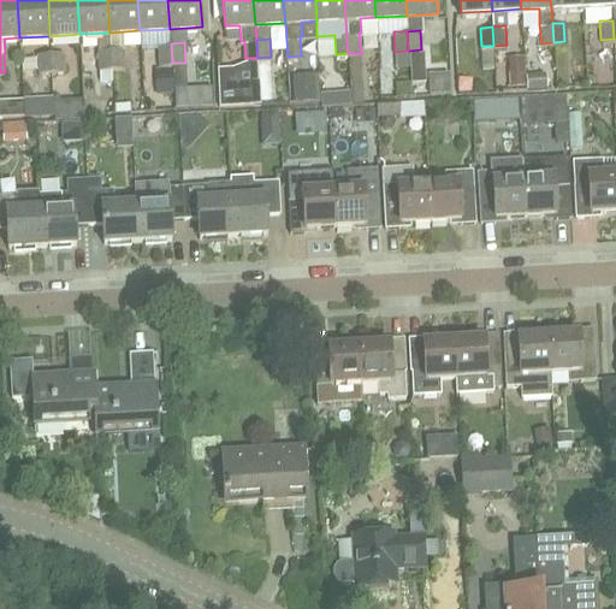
[(159,64),(172,63),(171,43),(158,43),(159,64)]
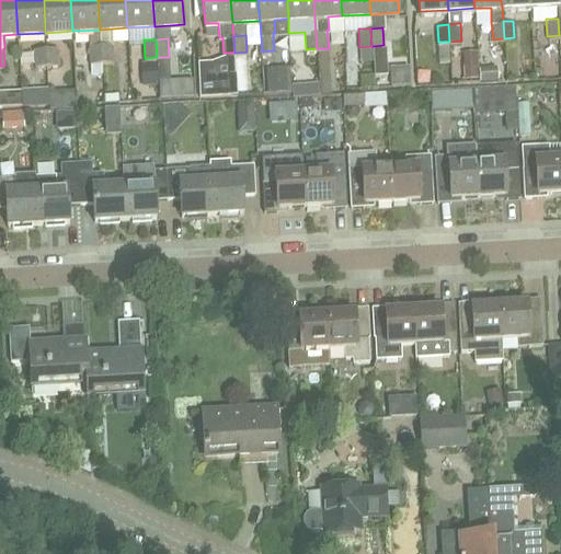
[(113,42),(101,43),(102,60),(114,60),(113,42)]
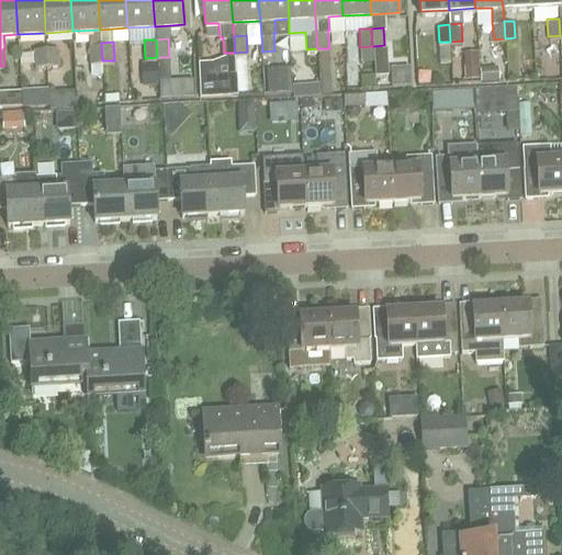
[(101,43),(89,43),(90,61),(102,60),(101,43)]
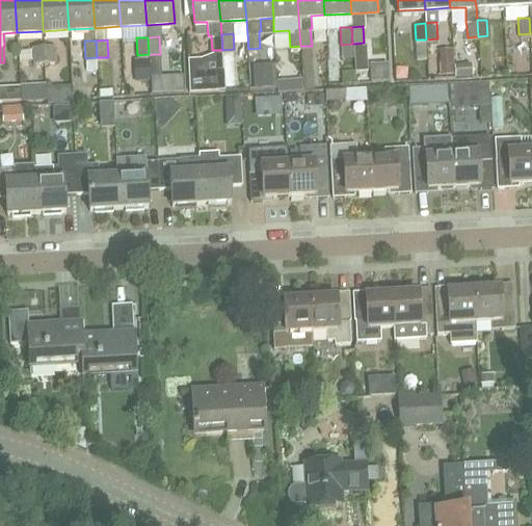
[(364,43),(353,44),(355,69),(368,68),(366,42),(364,42),(364,43)]
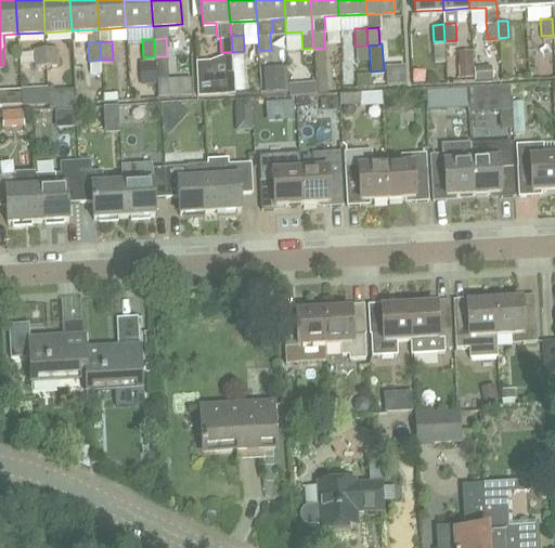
[(59,62),(57,44),(46,46),(47,63),(59,62)]
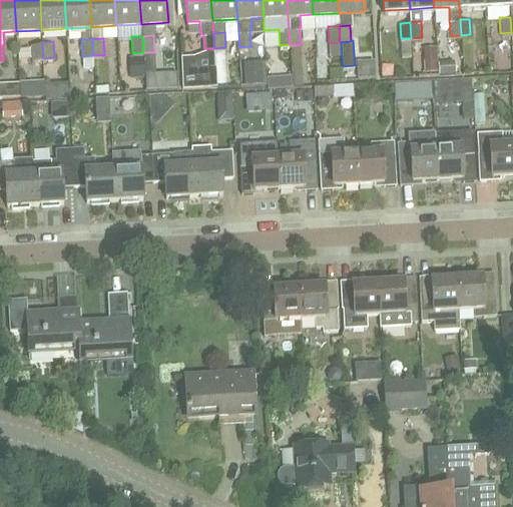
[(43,58),(42,42),(31,42),(32,59),(43,58)]
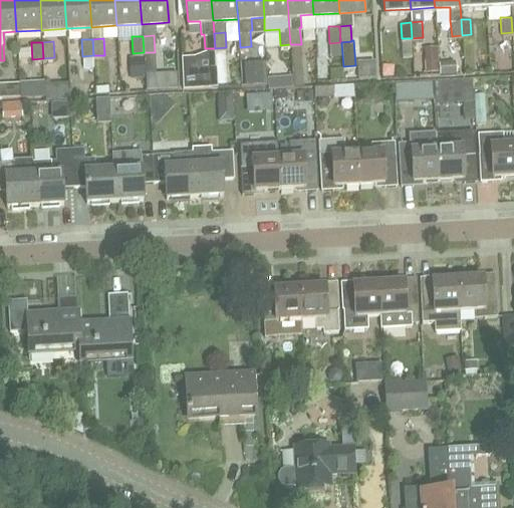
[(440,51),(440,61),(456,61),(456,51),(440,51)]
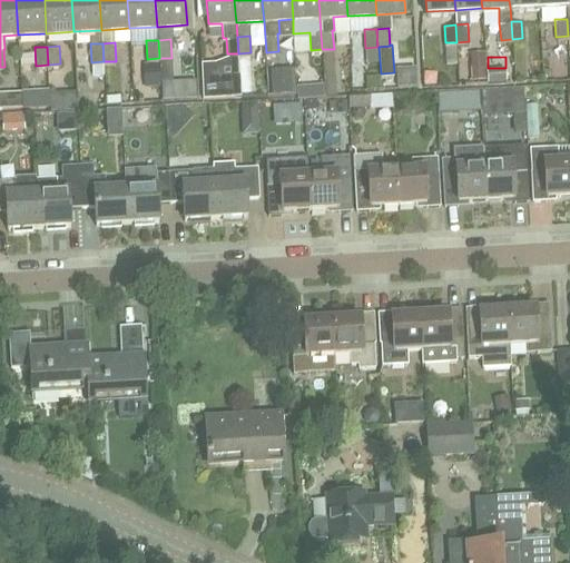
[(215,59),(202,59),(203,95),(234,94),(233,76),(216,77),(215,59)]
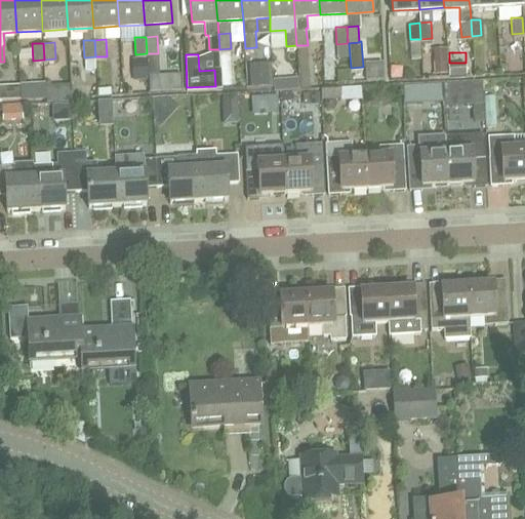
[(448,63),(434,64),(435,72),(448,71),(448,63)]
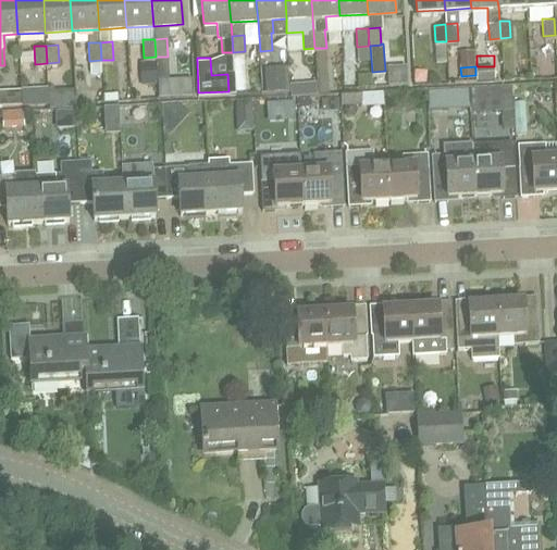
[(364,97),(385,92),(382,78),(361,83),(364,97)]
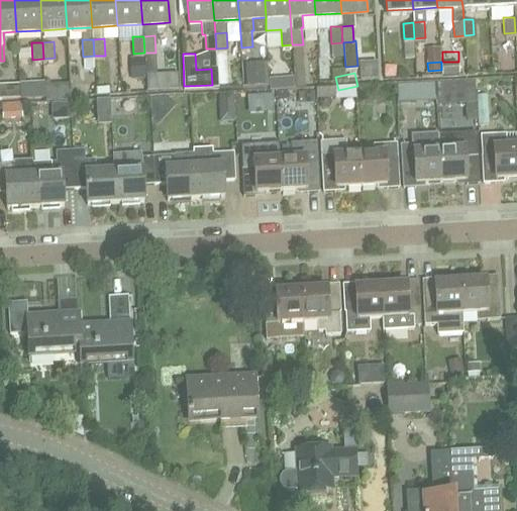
[(466,115),(477,115),(475,76),(436,78),(437,100),(464,99),(466,115)]
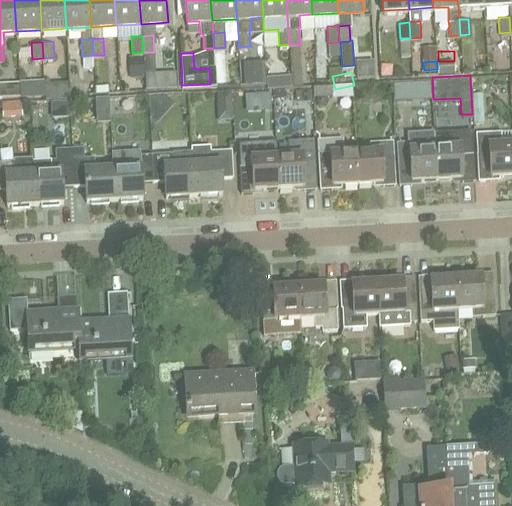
[(422,76),(423,94),(432,94),(431,76),(422,76)]
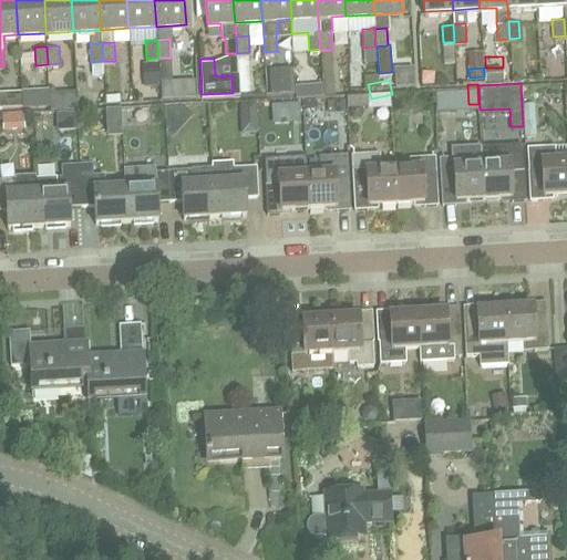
[(444,105),(443,86),(433,86),(434,106),(444,105)]
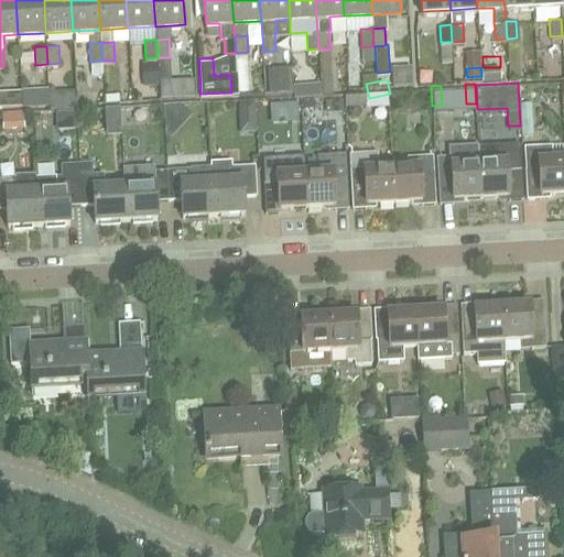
[(78,100),(77,87),(61,88),(62,101),(78,100)]
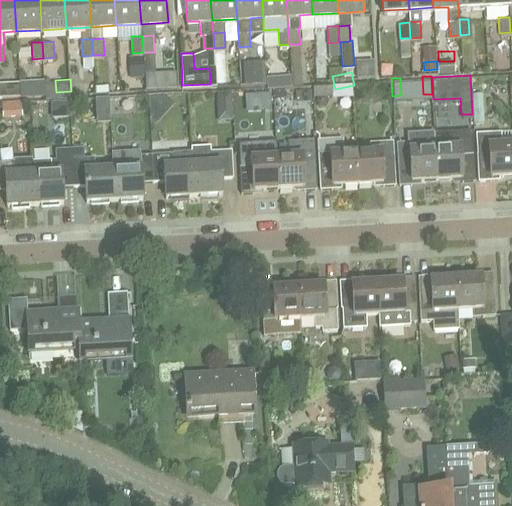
[(333,92),(333,82),(313,83),(314,93),(333,92)]
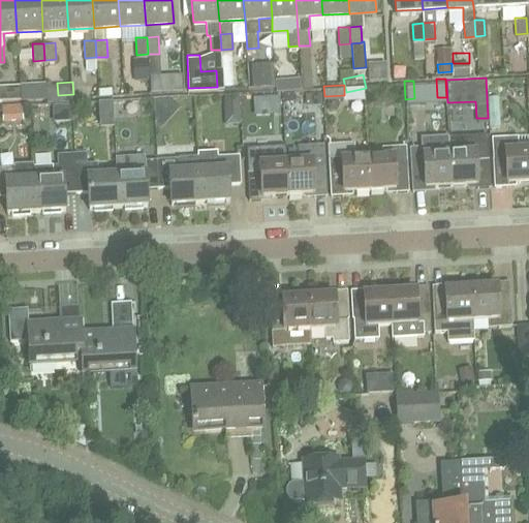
[(297,98),(296,89),(284,90),(284,98),(297,98)]
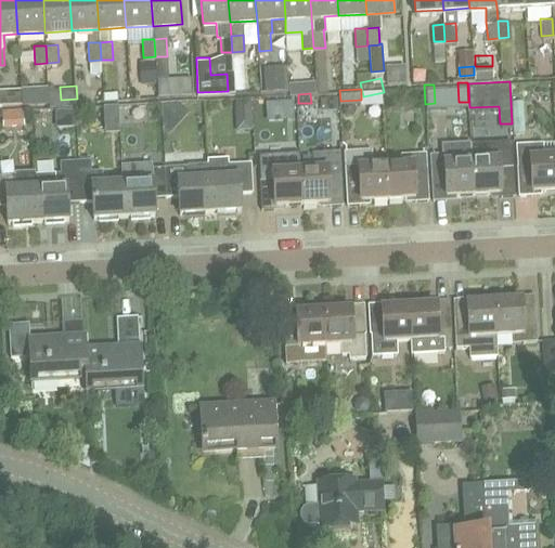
[(5,95),(7,118),(28,117),(27,94),(5,95)]
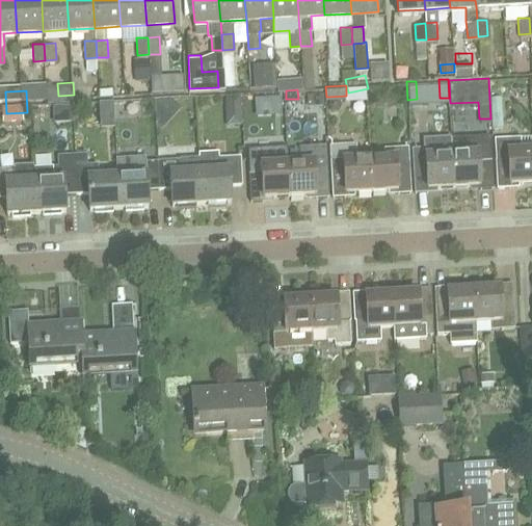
[(225,104),(241,103),(240,91),(225,93),(225,104)]
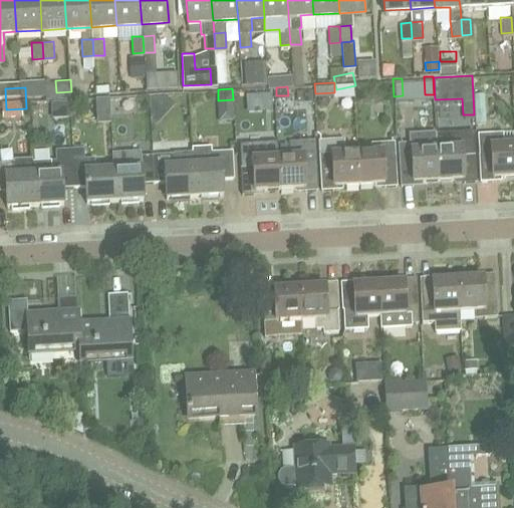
[(271,89),(249,90),(250,106),(272,105),(271,89)]
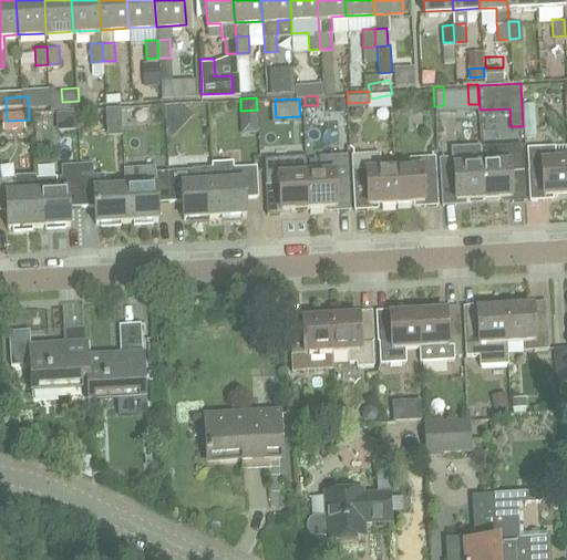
[(536,133),(534,100),(523,100),(525,133),(536,133)]
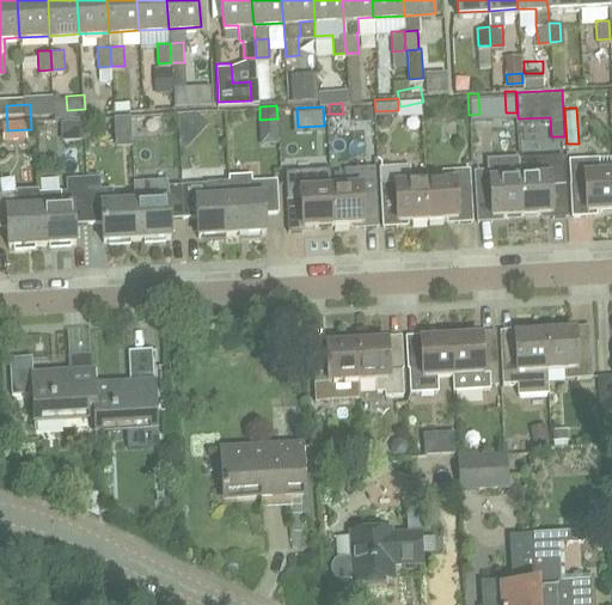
[(518,153),(519,171),(520,171),(521,209),(552,208),(554,212),(567,212),(563,154),(557,154),(557,151),(518,153)]
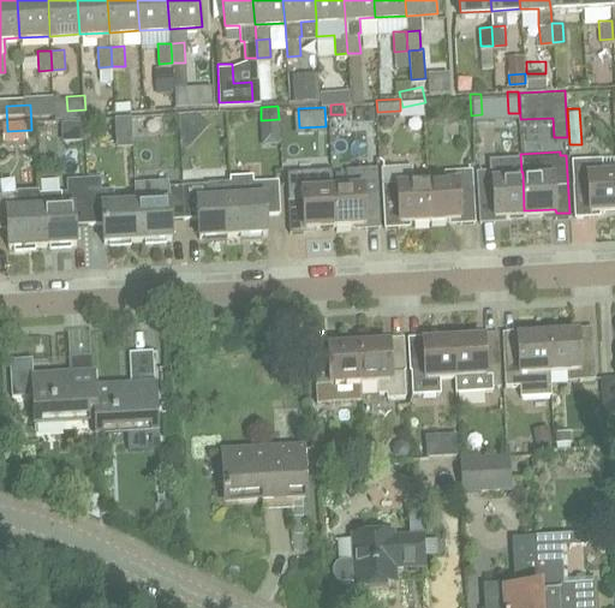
[(590,207),(614,206),(614,166),(602,167),(602,154),(572,155),(575,212),(591,212),(590,207)]
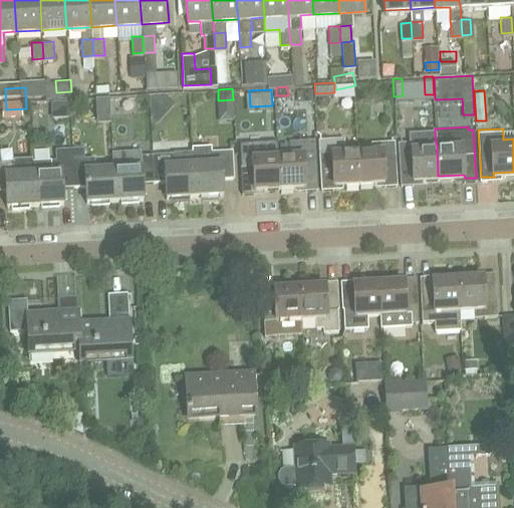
[(292,152),(278,153),(280,185),(306,183),(306,187),(318,186),(315,136),(291,138),(292,152)]
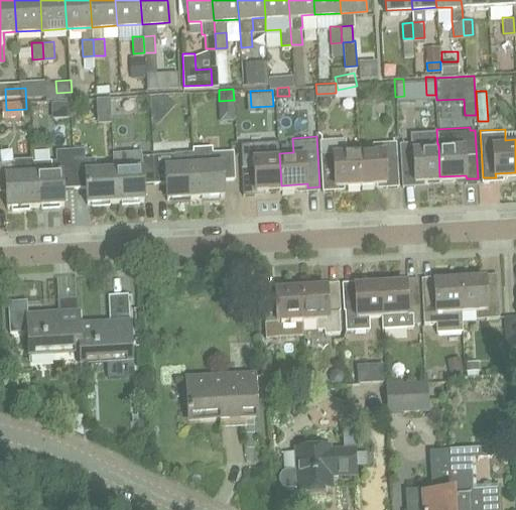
[(361,181),(359,149),(348,149),(347,136),(321,137),(325,186),(336,185),(336,182),(361,181)]
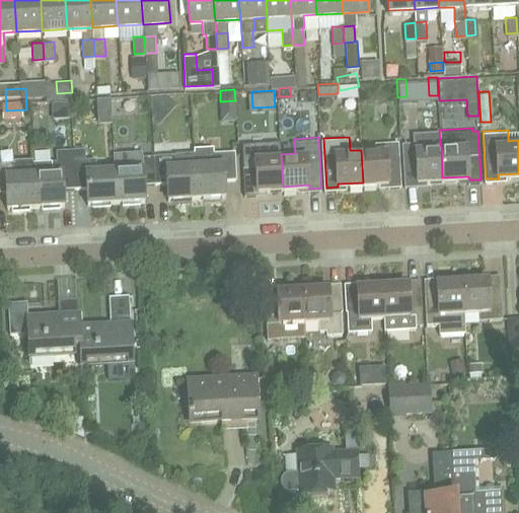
[(388,185),(400,184),(398,139),(377,140),(377,149),(361,150),(363,182),(388,180),(388,185)]
